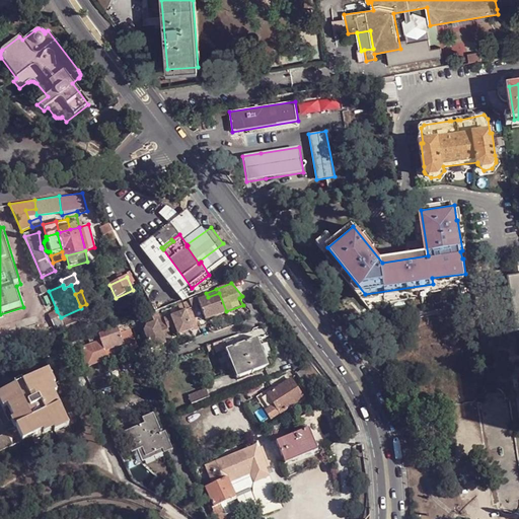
[(226,311),(219,293),(208,297),(206,293),(191,299),(188,300),(191,307),(196,320),(198,324),(208,321),(207,318),(226,311)]
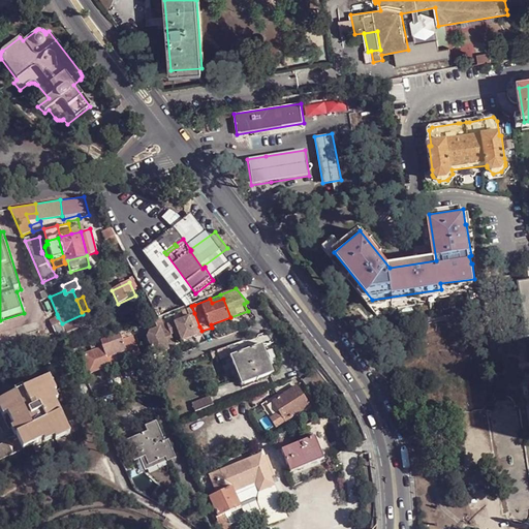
[(103,313),(94,317),(99,332),(109,329),(103,313)]
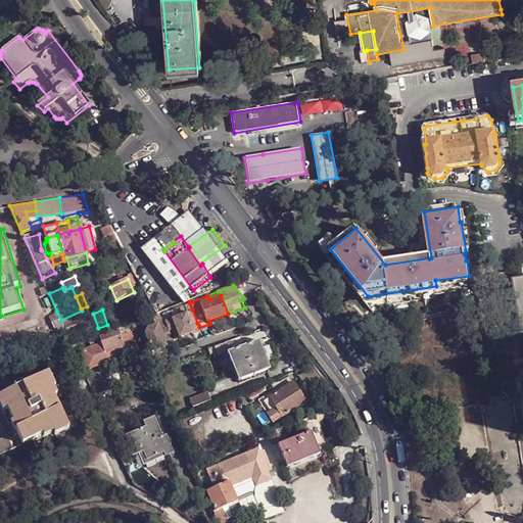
[(197,323),(192,310),(169,319),(172,327),(175,326),(178,335),(191,330),(189,326),(197,323)]
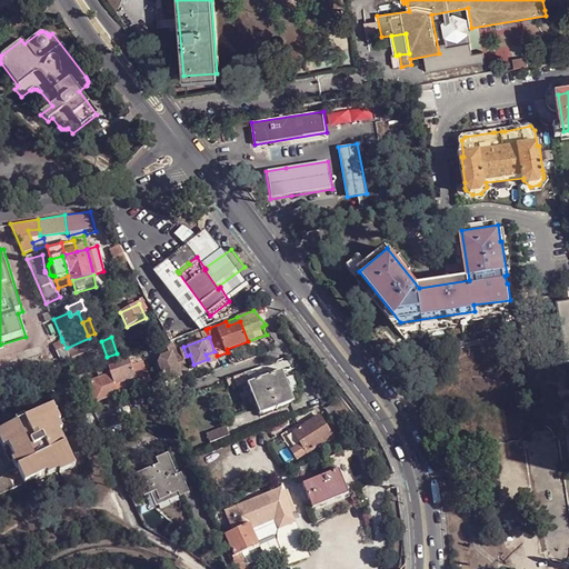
[(63,365),(72,361),(72,360),(68,351),(67,348),(62,341),(58,343),(55,345),(63,365)]
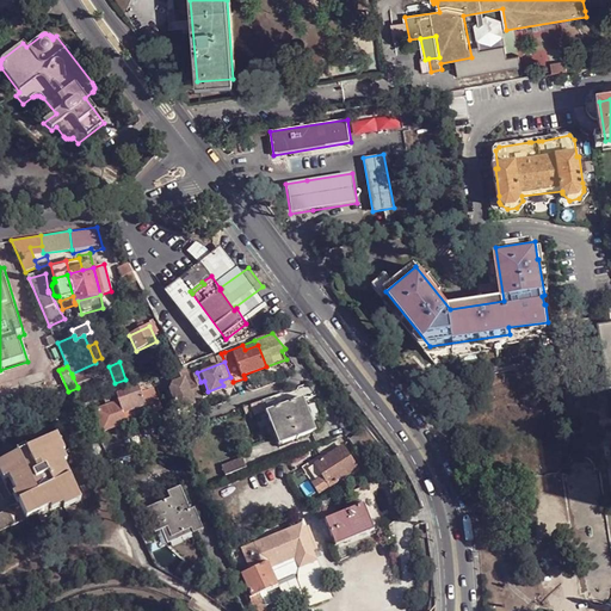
[(73,377),(78,387),(100,378),(97,368),(73,377)]
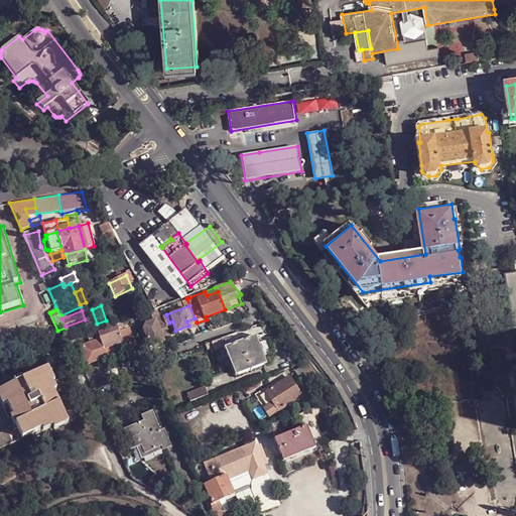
[(166,324),(162,315),(146,321),(143,327),(149,343),(164,339),(162,335),(169,333),(166,324)]
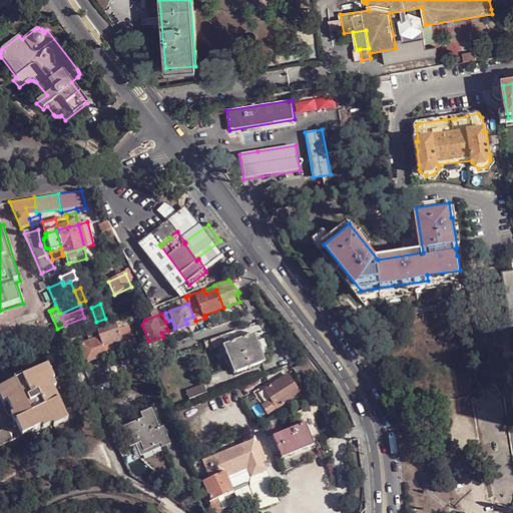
[(112,330),(119,328),(118,325),(87,336),(89,341),(81,344),(87,361),(107,354),(104,346),(100,334),(112,330)]
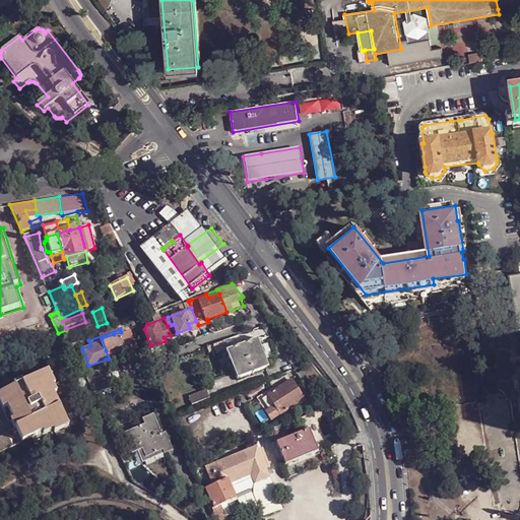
[(121,334),(125,344),(127,343),(130,350),(138,347),(132,329),(121,334)]
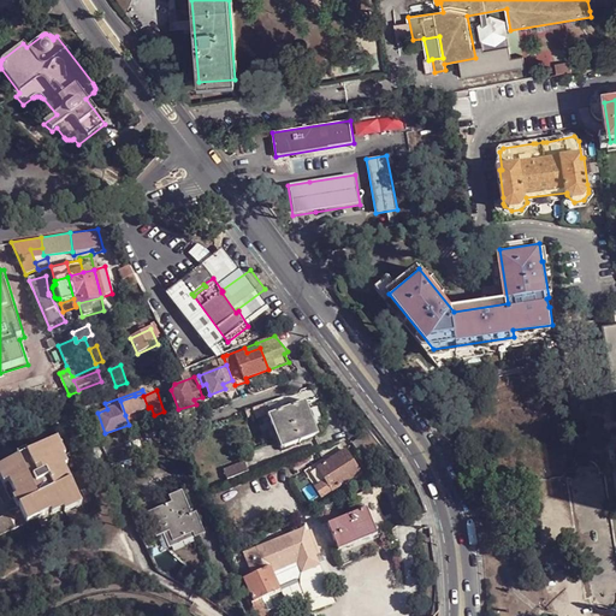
[(80,394),(75,395),(78,406),(84,403),(80,394)]
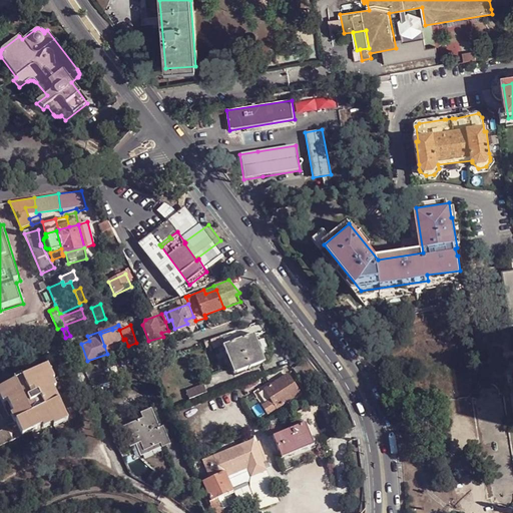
[(119,330),(119,328),(112,330),(100,334),(104,346),(107,354),(128,346),(125,339),(123,340),(119,330)]
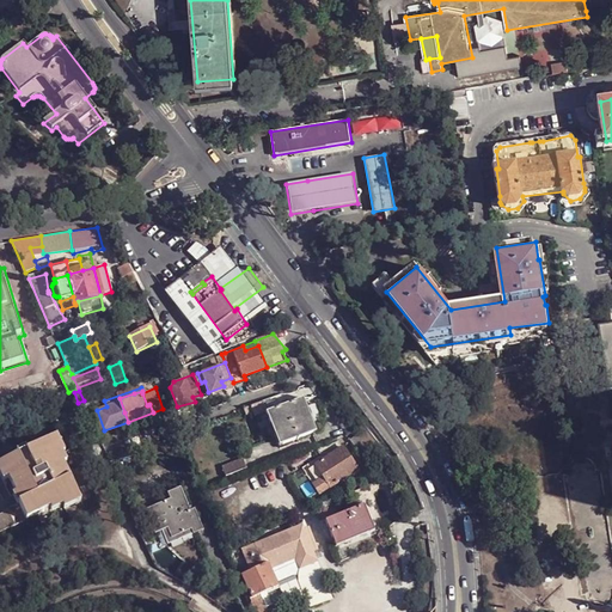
[(65,408),(78,403),(74,392),(50,402),(54,411),(65,408)]
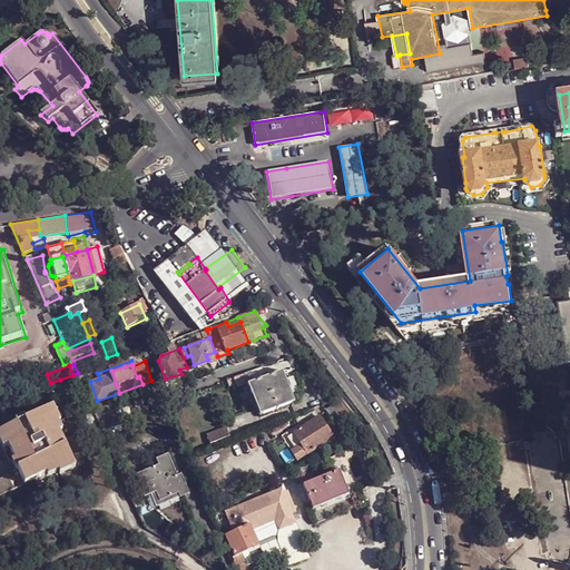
[(262,415),(293,403),(285,383),(290,381),(284,371),(249,384),(262,415)]
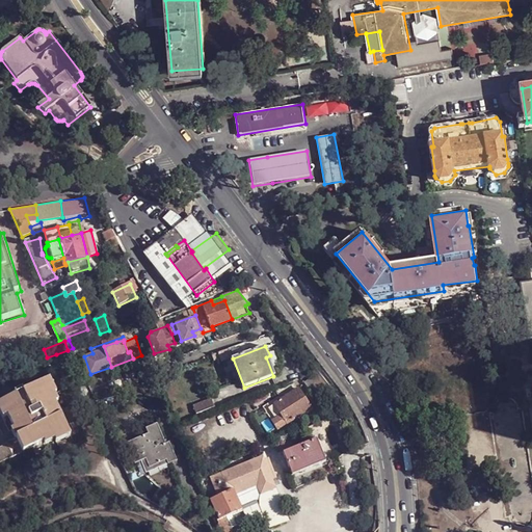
[(273,376),(277,374),(270,355),(266,357),(273,376)]
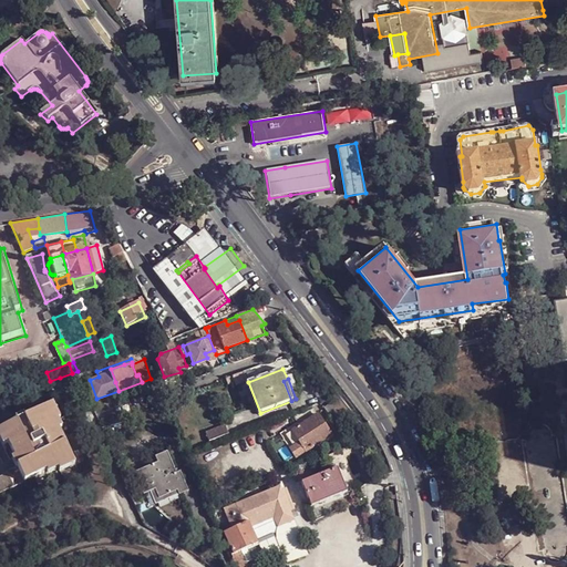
[(331,402),(326,406),(332,416),(339,412),(331,402)]
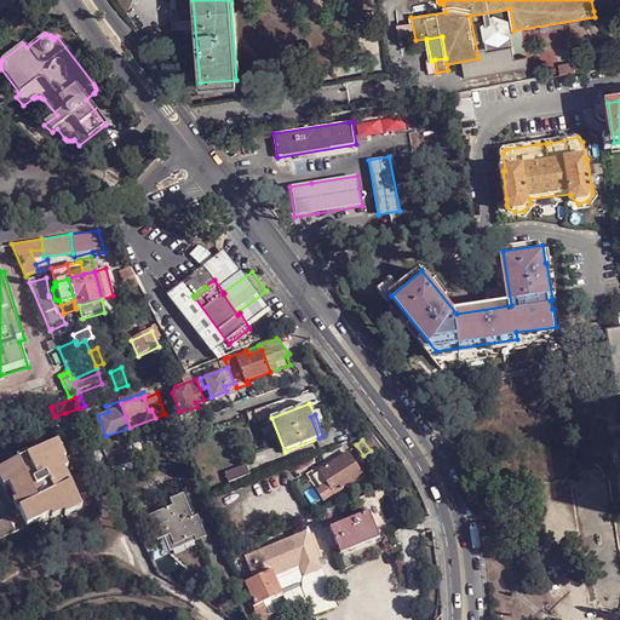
[(64,510),(80,501),(65,469),(63,470),(59,463),(62,461),(52,443),(28,455),(29,458),(21,463),(19,460),(3,469),(18,500),(21,499),(24,507),(21,509),(28,527),(53,514),(52,511),(62,507),(64,510)]
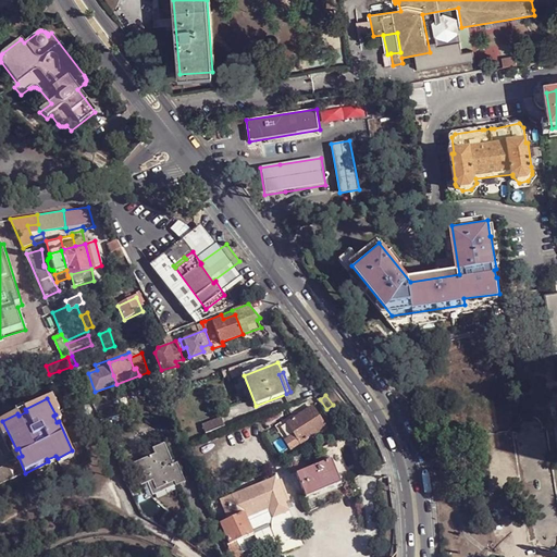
[(326,425),(314,406),(296,418),(287,423),(296,434),(301,443),(326,425)]
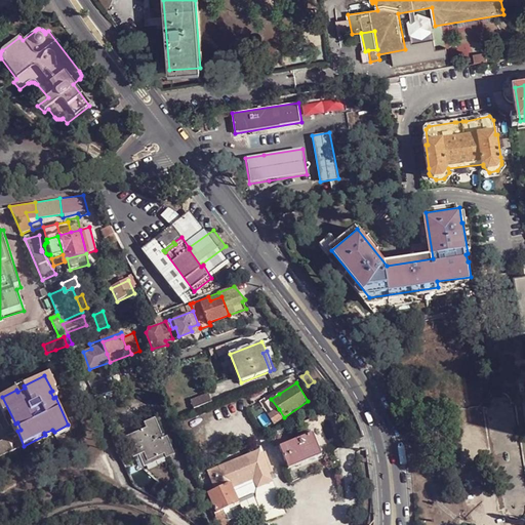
[(268,397),(269,400),(271,399),(279,394),(277,391),(268,397)]
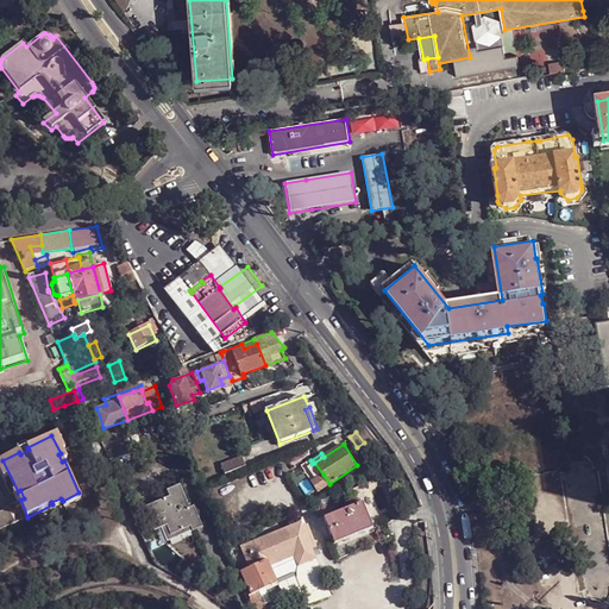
[(225,476),(246,468),(242,458),(220,466),(225,476)]
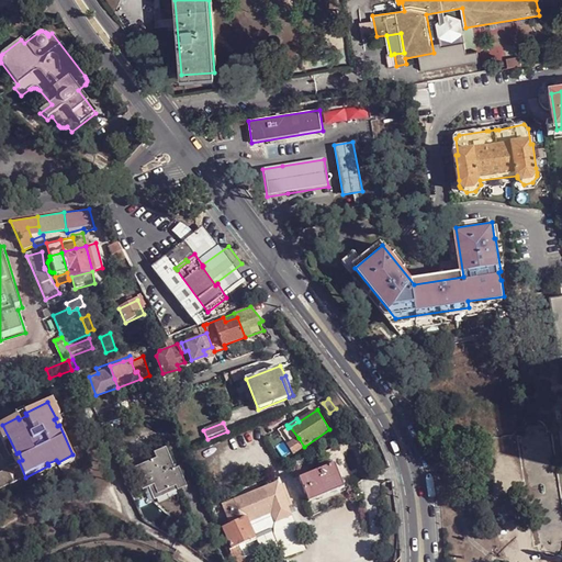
[(299,438),(290,427),(280,433),(289,445),(299,438)]
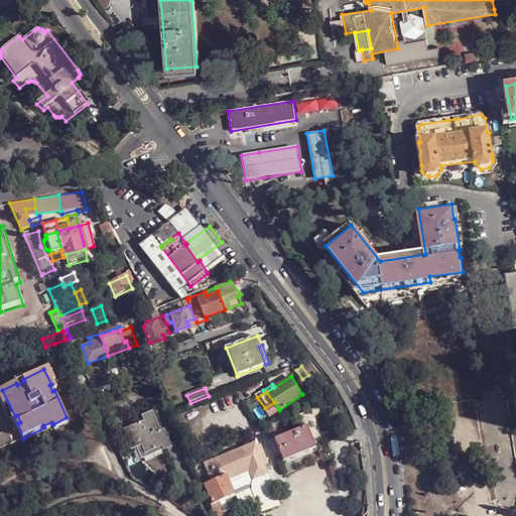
[(270,416),(279,410),(274,402),(265,408),(270,416)]
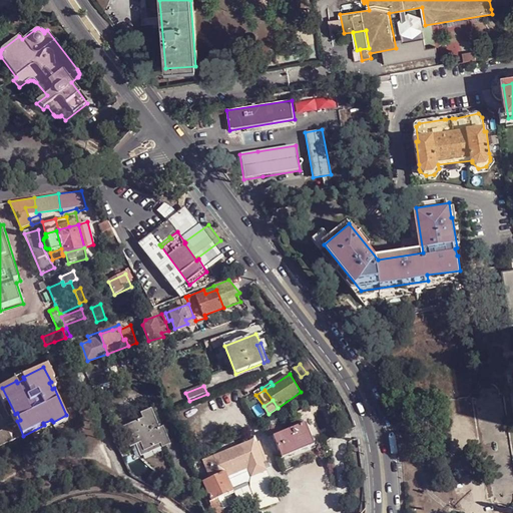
[(171,445),(163,427),(159,429),(155,431),(153,426),(157,425),(150,409),(138,414),(141,419),(119,429),(128,449),(134,447),(138,445),(142,452),(160,445),(162,448),(162,449),(171,445)]
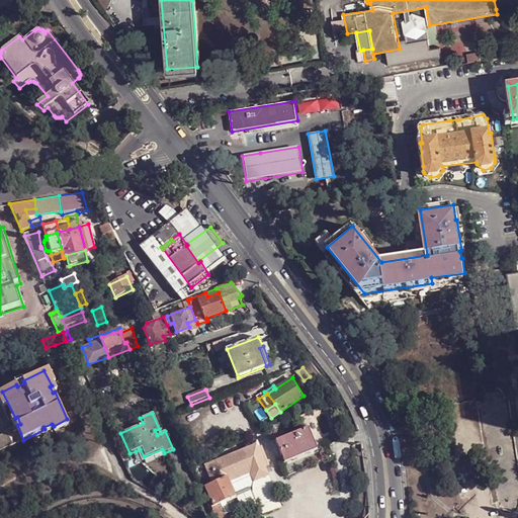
[(0,450),(14,444),(0,416),(0,450)]
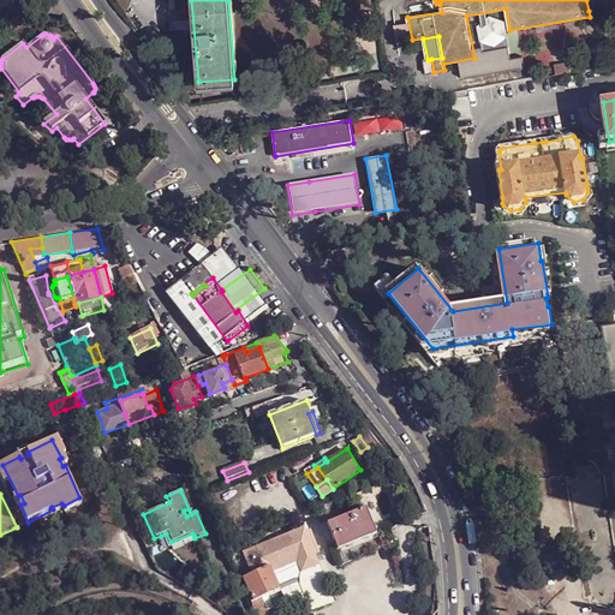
[(340,548),(374,532),(366,517),(363,507),(329,521),(340,548)]
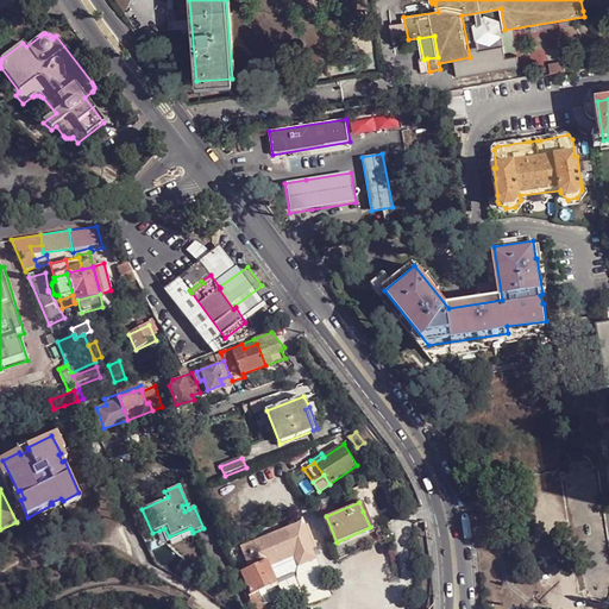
[(375,526),(369,510),(363,512),(370,527),(375,526)]
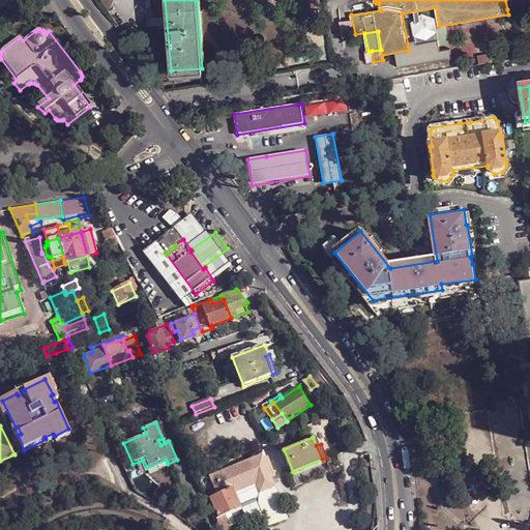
[(216,488),(219,494),(233,488),(234,490),(246,484),(259,480),(263,489),(275,484),(263,454),(211,475),(216,488)]
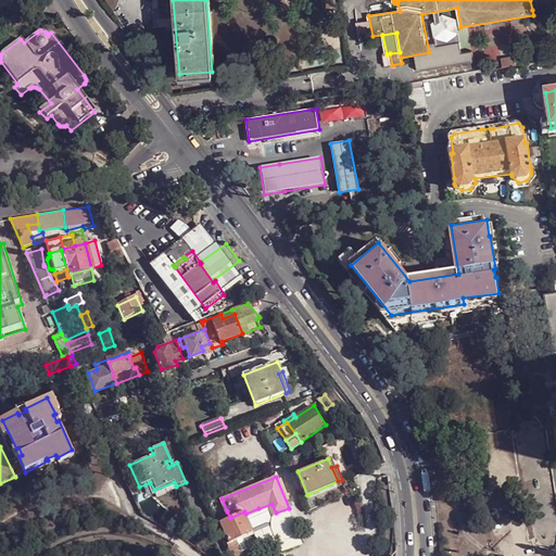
[(154,490),(151,496),(176,485),(174,482),(154,490)]
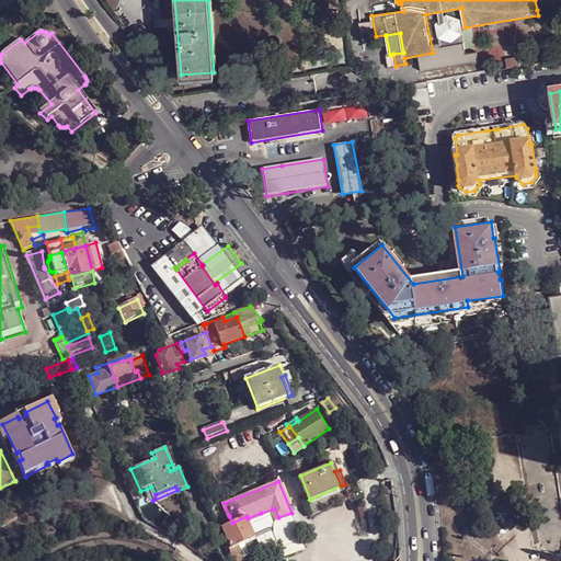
[(292,513),(278,517),(275,519),(281,534),(297,529),(292,513)]
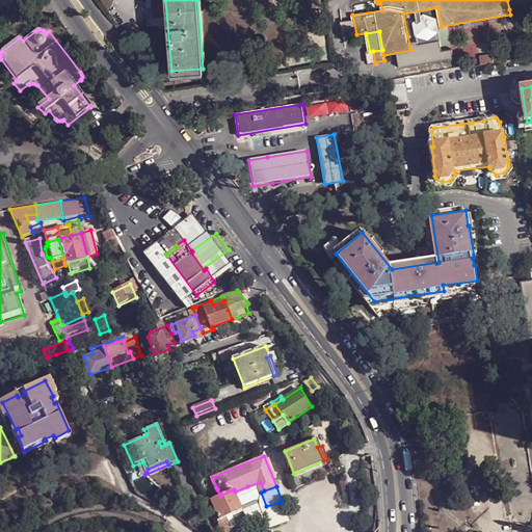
[(235,491),(234,489),(220,496),(212,499),(211,500),(219,516),(220,519),(229,515),(239,511),(243,509),(242,508),(235,491)]
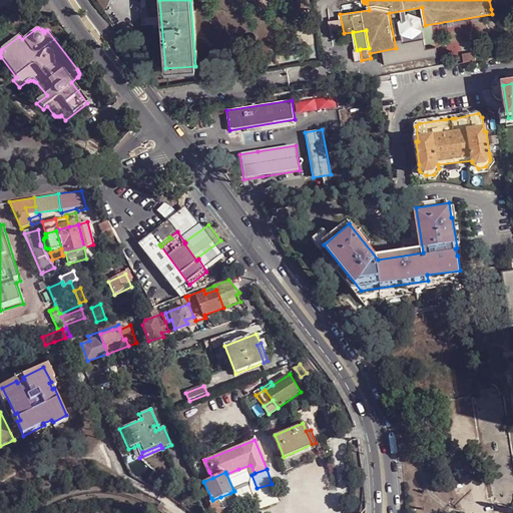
[(236,507),(230,493),(220,497),(221,502),(220,502),(224,512),(236,507)]
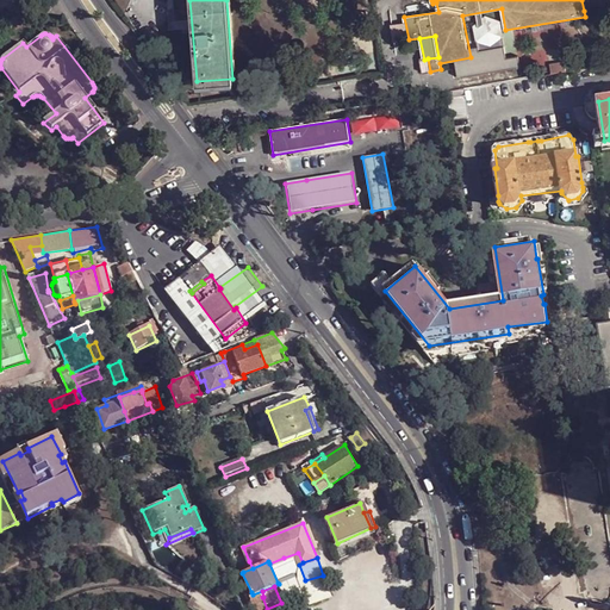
[(248,593),(251,602),(262,597),(263,597),(262,591),(253,595),(251,592),(248,593)]
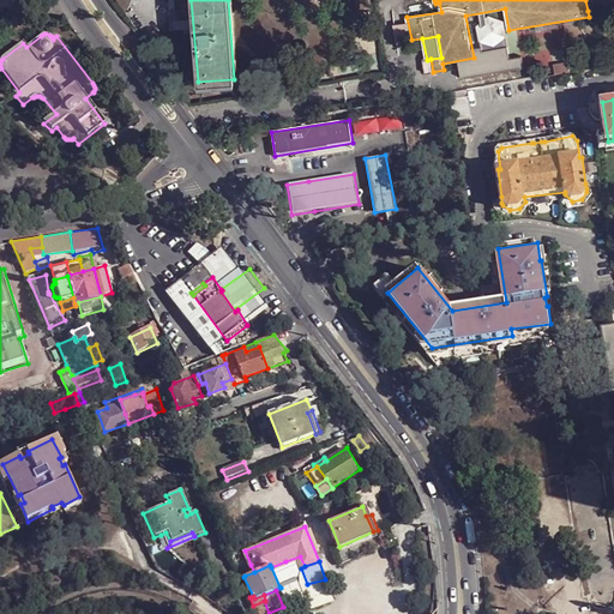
[(264,601),(253,606),(257,613),(268,613),(269,613),(264,601)]
